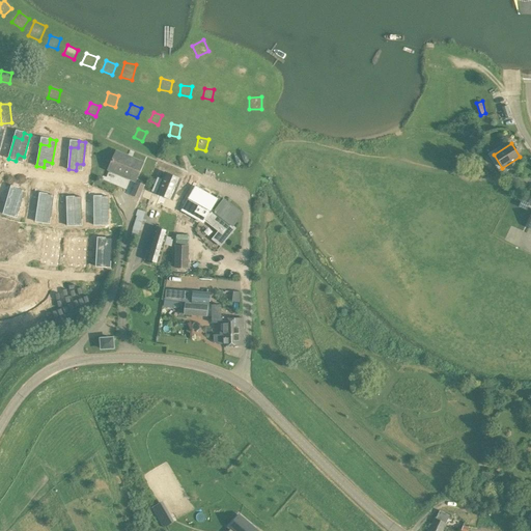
[(245,147),(232,151),(236,164),(249,160),(245,147)]
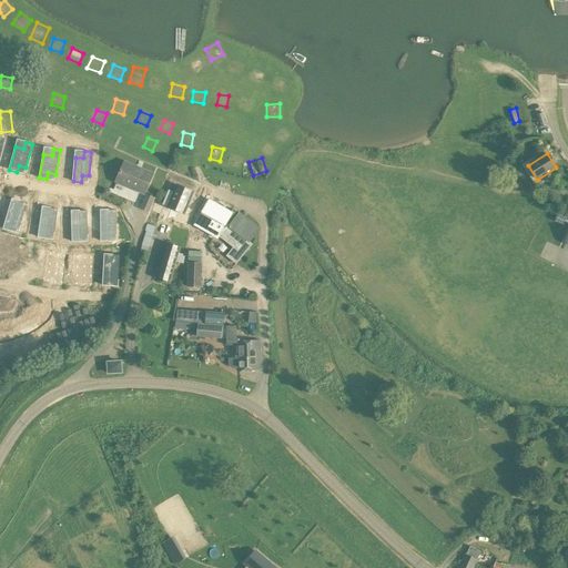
[(153,174),(124,162),(117,182),(144,194),(153,174)]
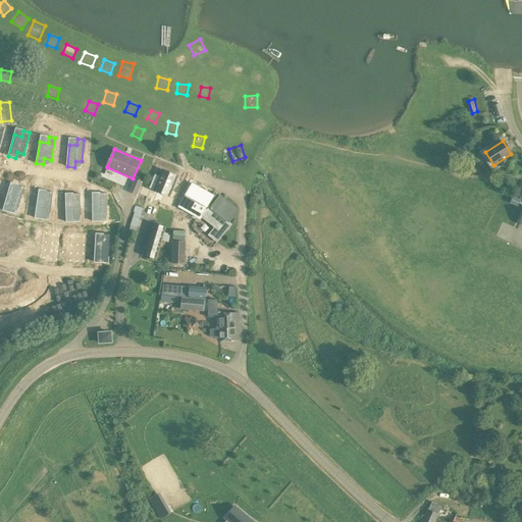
[(153,190),(168,197),(177,176),(162,170),(159,176),(154,174),(149,188),(153,190)]
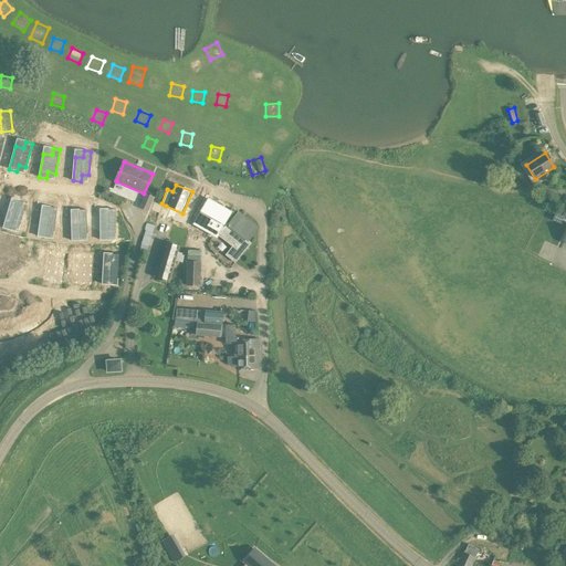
[(148,211),(154,197),(146,194),(140,208),(148,211)]
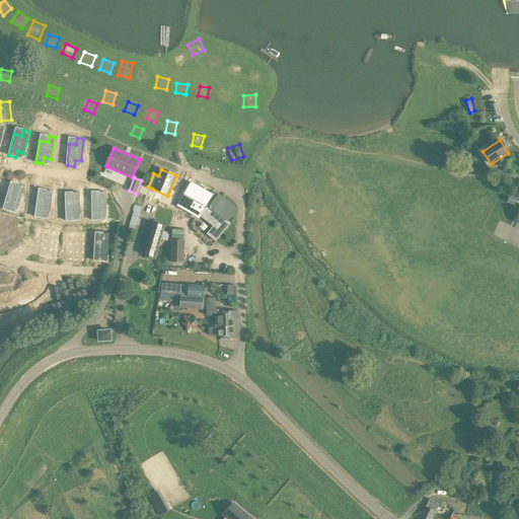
[(219,195),(213,191),(211,193),(191,181),(183,194),(183,193),(176,204),(189,211),(189,210),(199,217),(200,215),(214,226),(208,234),(216,240),(229,223),(227,221),(236,209),(219,195)]
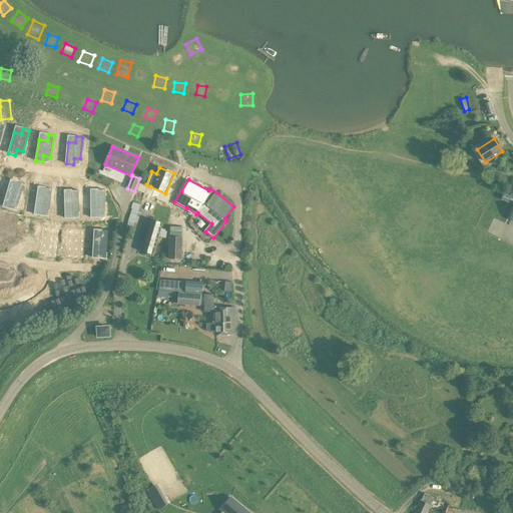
[(9,185),(3,206),(10,208),(12,202),(18,204),(24,183),(18,181),(17,187),(9,185)]
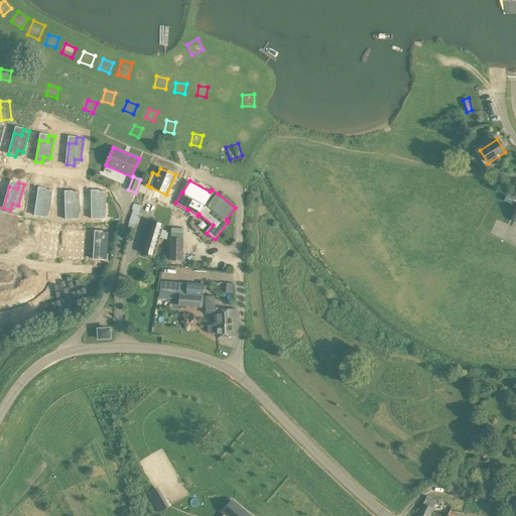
[(38,194),(35,215),(42,216),(43,211),(49,212),(52,189),(46,188),(45,195),(38,194)]
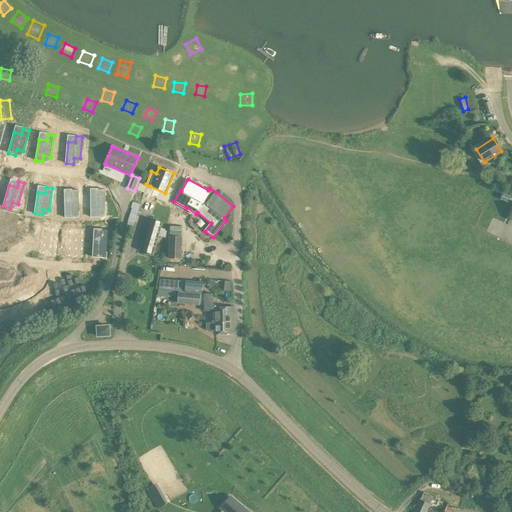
[(72,196),(65,196),(66,217),(73,217),(73,211),(79,211),(78,189),(72,190),(72,196)]
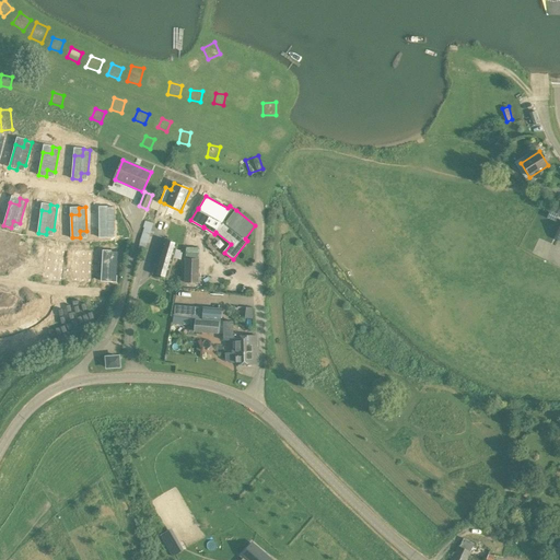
[(108,213),(100,213),(101,237),(108,237),(108,231),(115,231),(115,207),(108,207),(108,213)]
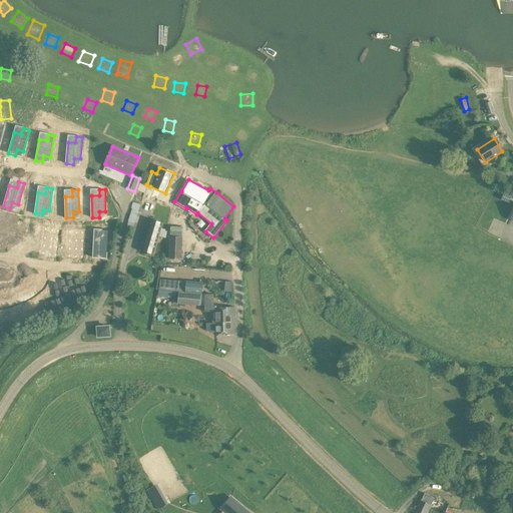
[(131,208),(127,220),(134,222),(138,209),(140,205),(132,202),(131,208)]
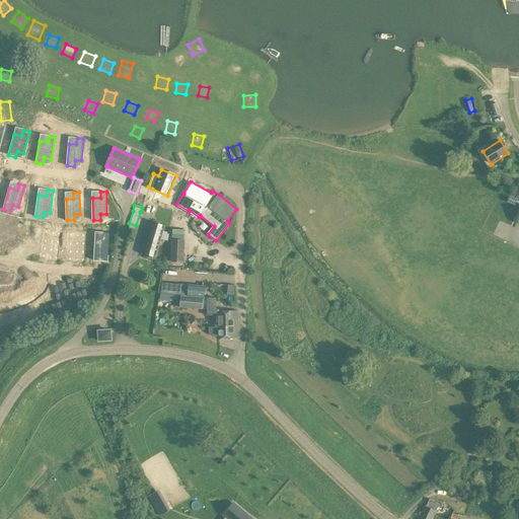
[(155,258),(164,226),(151,223),(142,255),(155,258)]
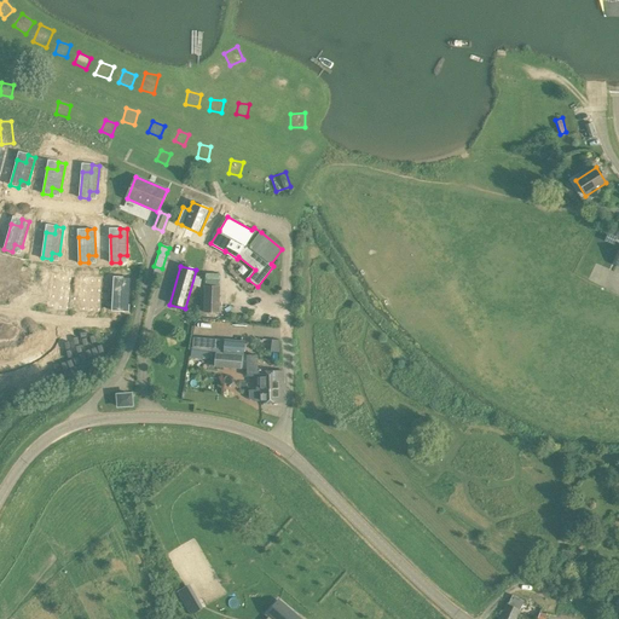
[(55,283),(51,308),(61,310),(61,302),(69,302),(71,277),(64,276),(63,283),(55,283)]
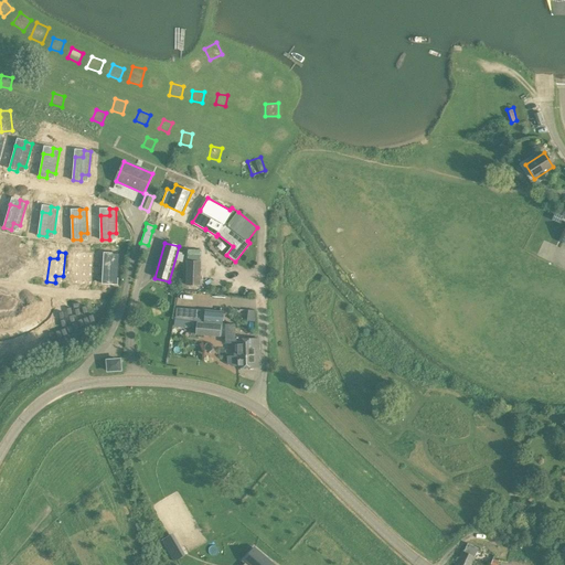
[(76,260),(75,284),(83,284),(84,278),(91,278),(92,254),(84,254),(84,260),(76,260)]
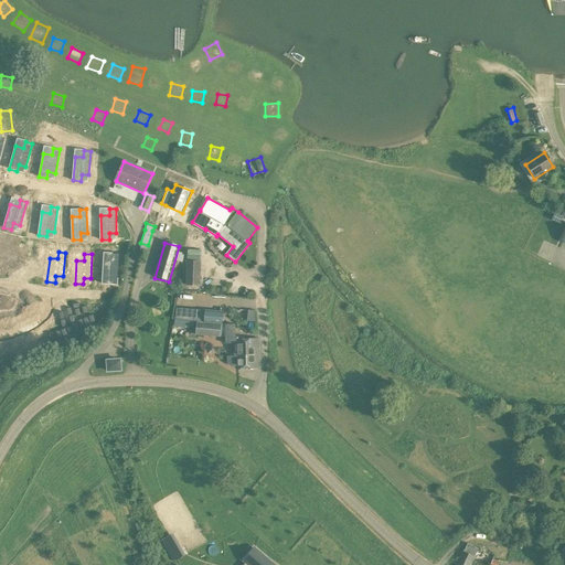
[(104,259),(103,284),(110,284),(110,277),(118,278),(119,254),(113,254),(112,260),(104,259)]
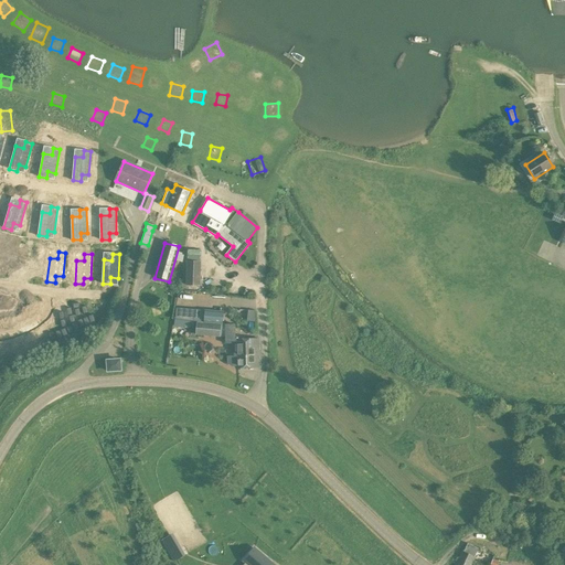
[(201,262),(187,262),(185,286),(200,286),(201,262)]
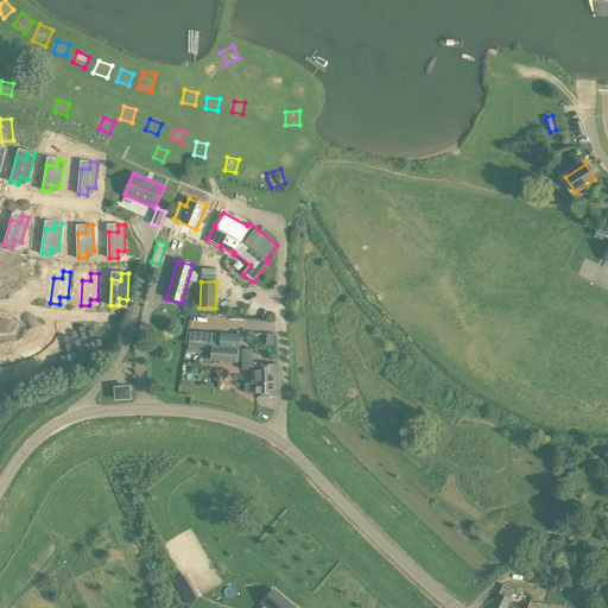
[(20,315),(11,316),(13,340),(23,339),(20,315)]
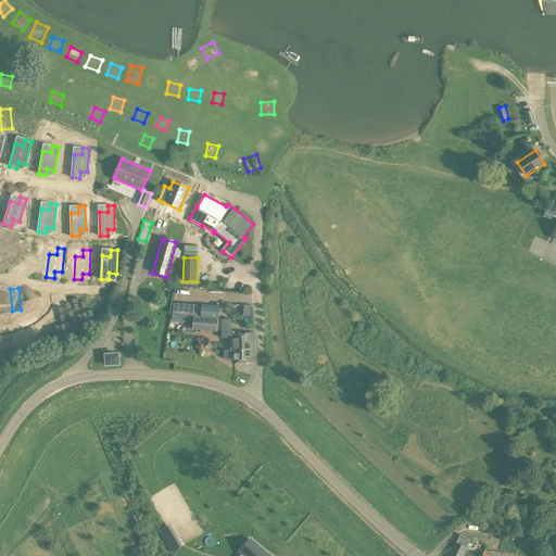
[(64,292),(61,301),(80,310),(84,302),(64,292)]
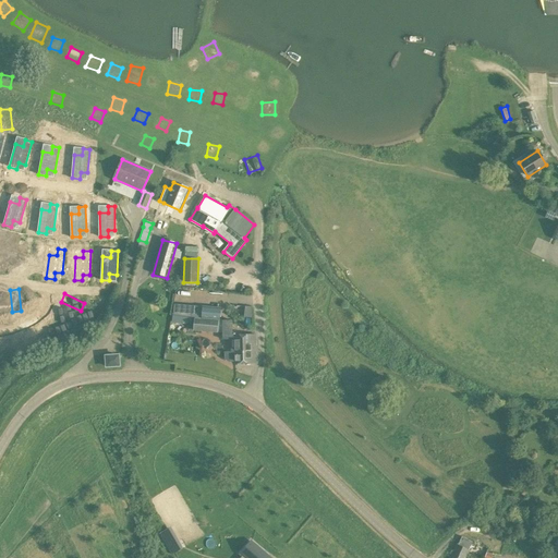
[(49,306),(41,313),(56,329),(63,323),(49,306)]
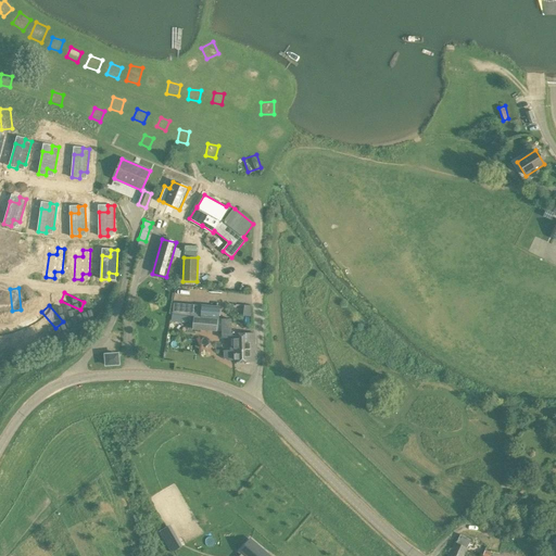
[(191,305),(190,316),(200,316),(200,318),(207,319),(216,319),(218,319),(219,307),(201,305),(191,305)]
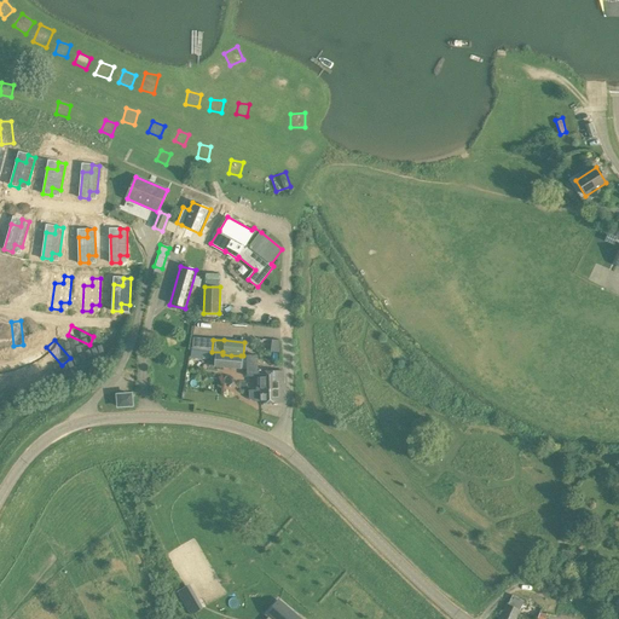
[(100,350),(90,359),(99,369),(110,359),(100,350)]
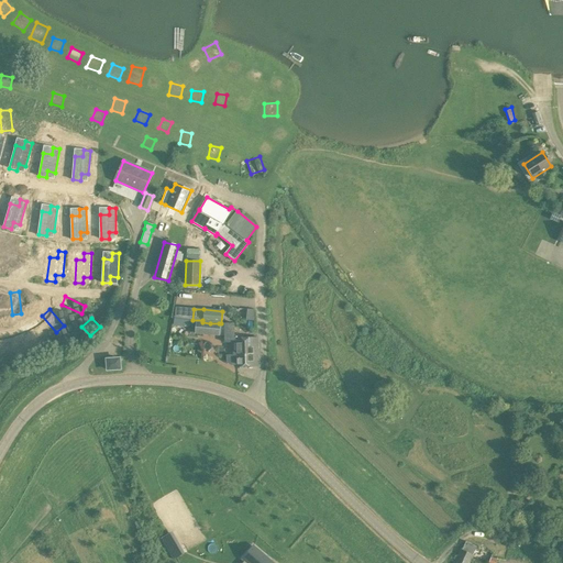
[(197,321),(196,333),(220,335),(220,334),(224,335),(224,343),(233,343),(233,355),(254,355),(253,349),(258,349),(258,338),(238,339),(238,335),(234,335),(234,323),(224,323),(224,324),(221,323),(219,323),(210,323),(202,322),(201,322),(197,321)]
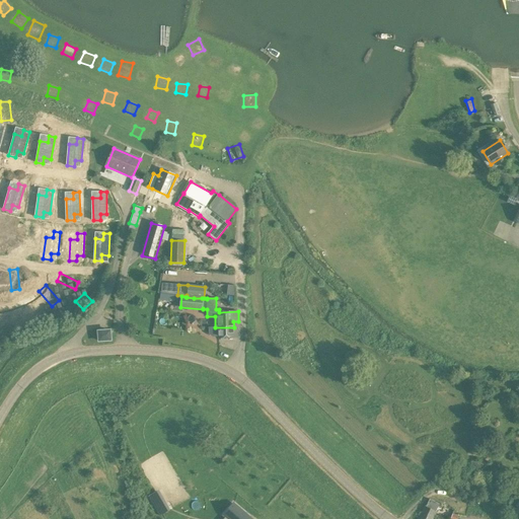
[(28,297),(21,302),(30,319),(39,315),(28,297)]
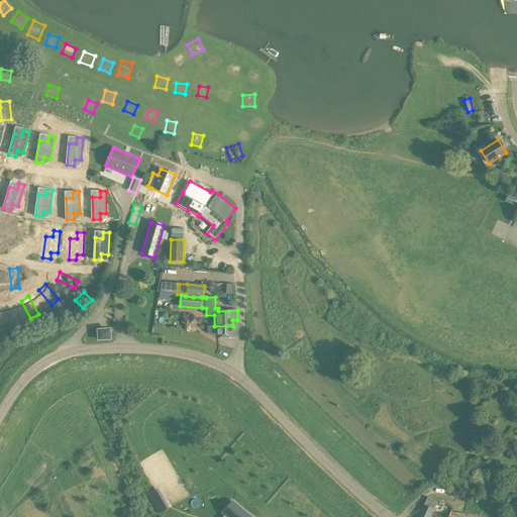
[(10,306),(2,308),(8,327),(16,325),(10,306)]
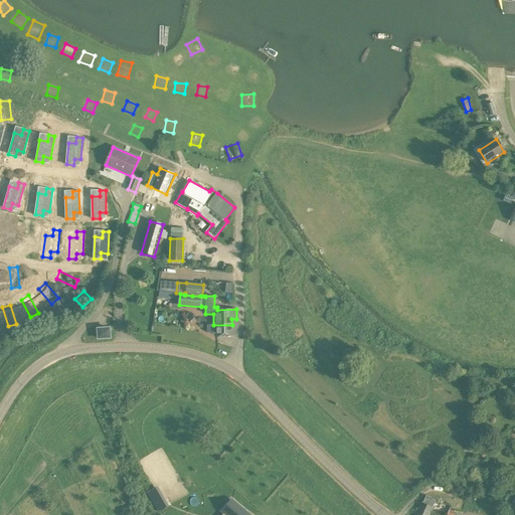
[(211,334),(216,334),(216,335),(237,335),(236,319),(231,319),(232,325),(213,325),(207,325),(207,332),(211,334)]
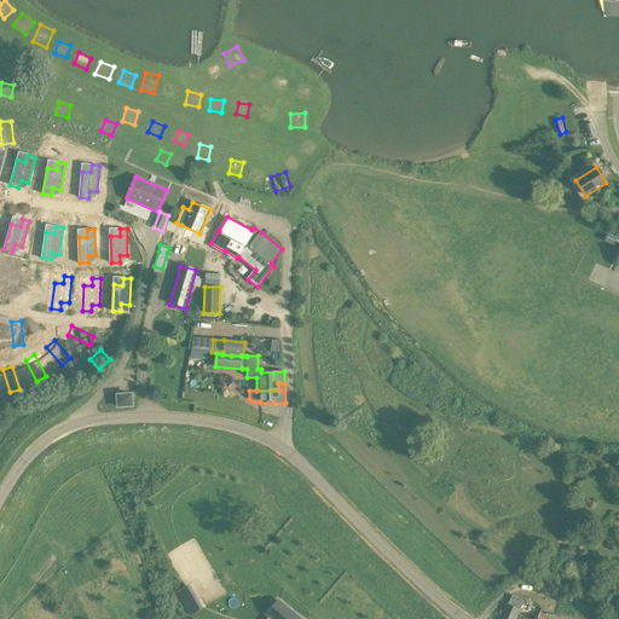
[(119,406),(132,405),(131,394),(117,395),(119,406)]
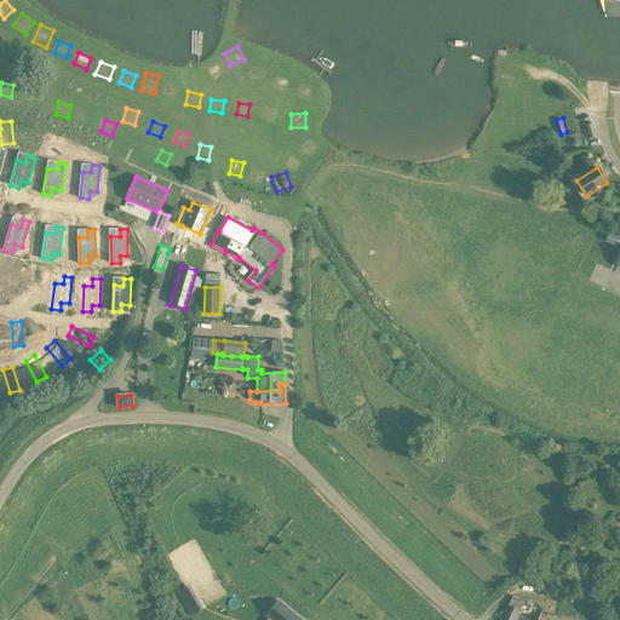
[(185,598),(194,614),(202,608),(194,593),(185,598)]
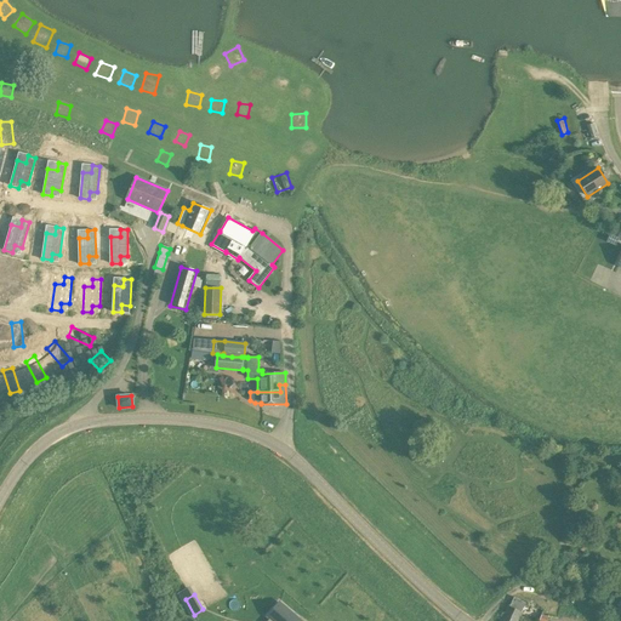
[(510,607),(508,605),(500,620),(518,620),(523,613),(522,613),(527,603),(514,598),(510,607)]
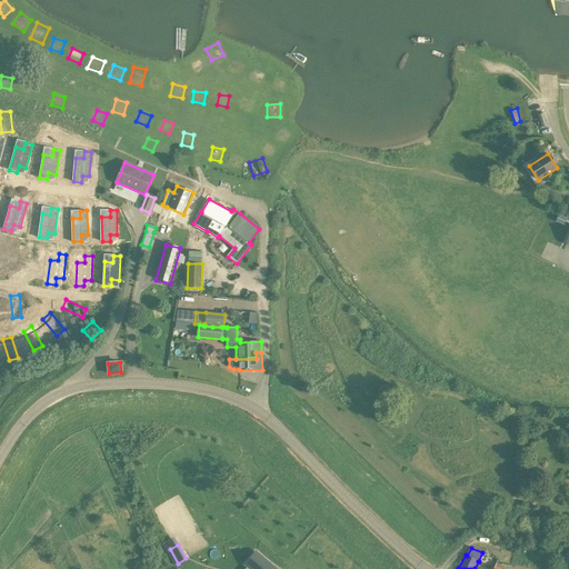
[(275,568),(256,552),(245,566),(249,568),(275,568)]
